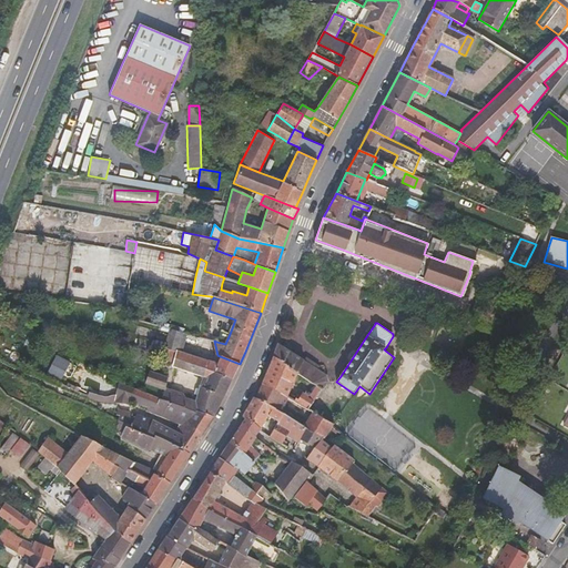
[(168,343),(171,328),(160,325),(155,340),(168,343)]
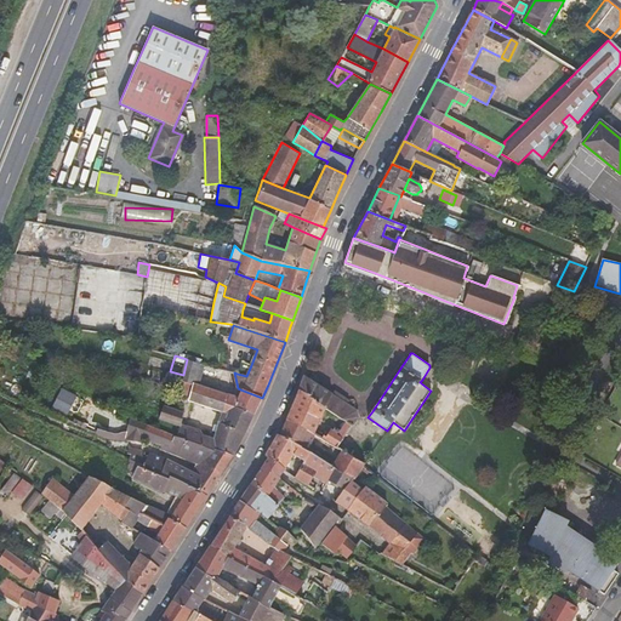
[(193,383),(199,363),(187,359),(183,375),(182,380),(193,383)]
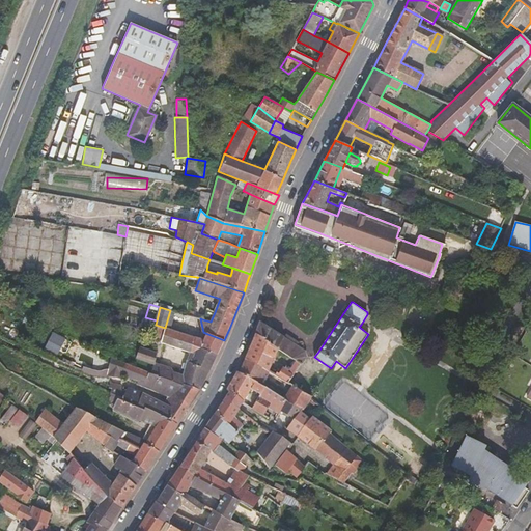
[(211,322),(215,312),(206,309),(202,319),(211,322)]
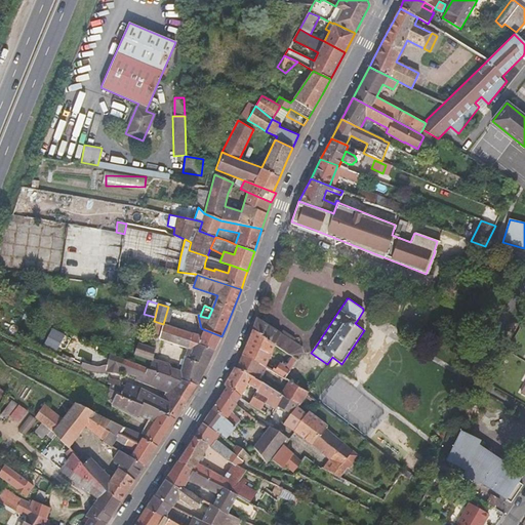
[(152,328),(154,321),(155,317),(144,314),(140,314),(137,324),(152,328)]
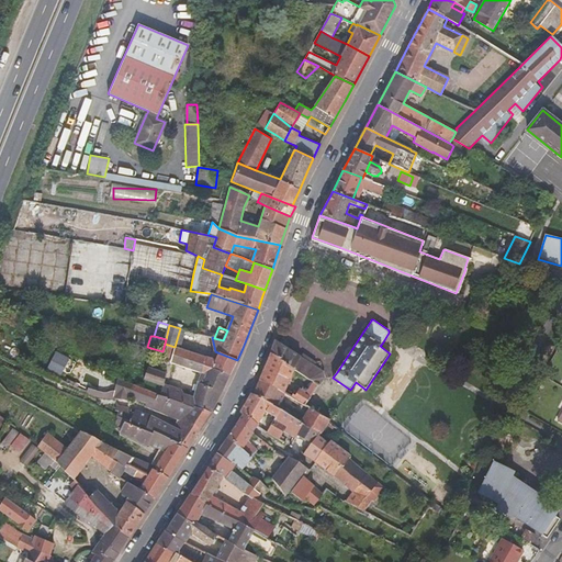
[(323,372),(313,366),(314,363),(303,356),(301,358),(274,341),(270,352),(295,369),(298,370),(313,381),(319,385),(324,378),(323,372)]
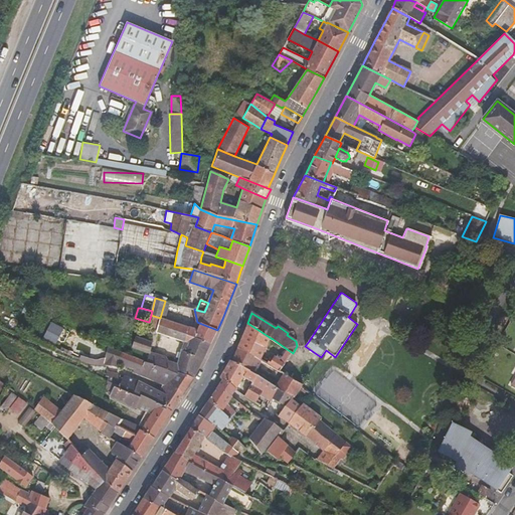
[(160,318),(151,315),(149,322),(151,323),(158,325),(160,318)]
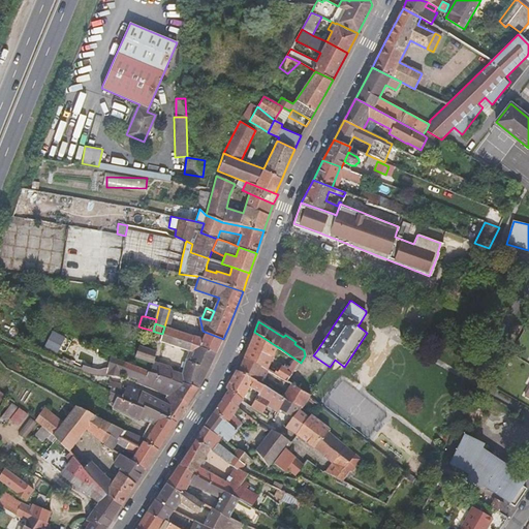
[(170,366),(153,361),(156,351),(139,345),(134,356),(153,364),(150,371),(198,389),(216,354),(192,344),(194,336),(164,327),(162,334),(155,332),(154,336),(161,338),(160,342),(190,350),(182,373),(174,371),(170,366)]
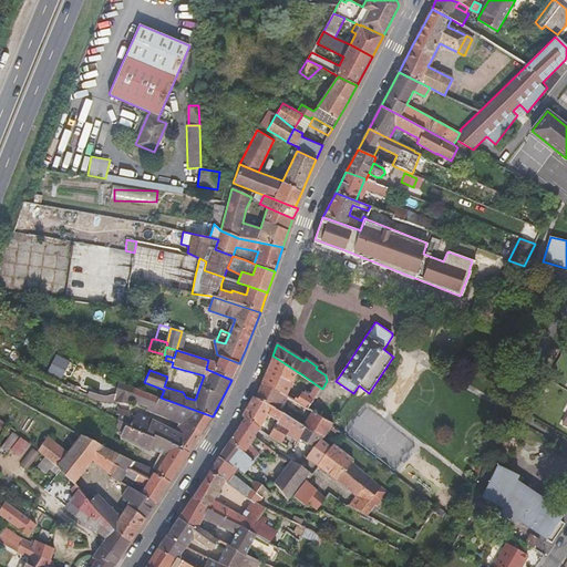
[(57,353),(48,372),(62,380),(71,360),(57,353)]
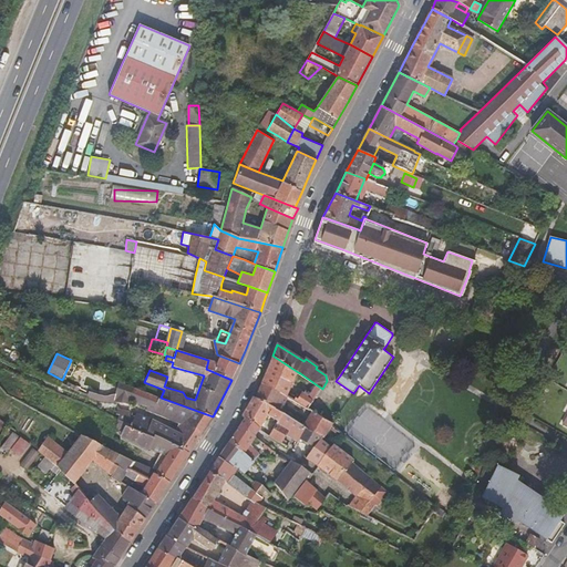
[(232,380),(239,363),(219,356),(217,363),(208,360),(206,369),(232,380)]
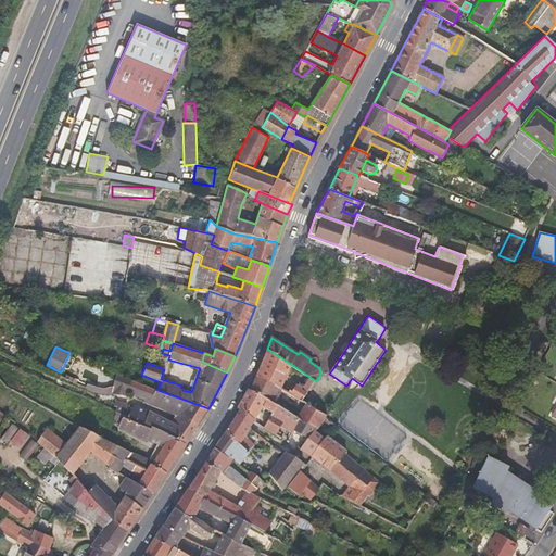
[(281,390),(292,365),(267,349),(256,376),(281,390)]
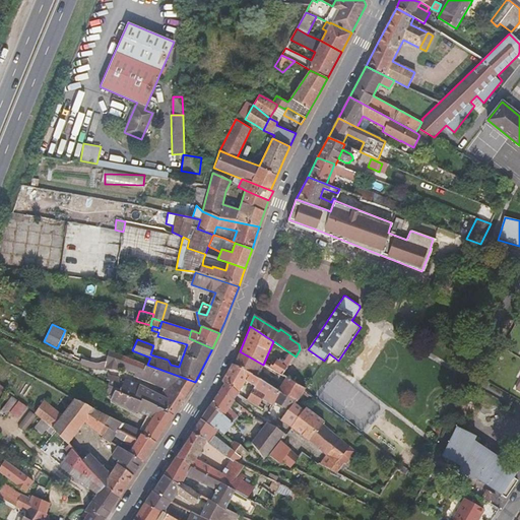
[(96,364),(91,362),(89,368),(105,369),(119,371),(120,368),(118,367),(122,355),(109,350),(106,362),(104,362),(102,362),(100,363),(96,364)]
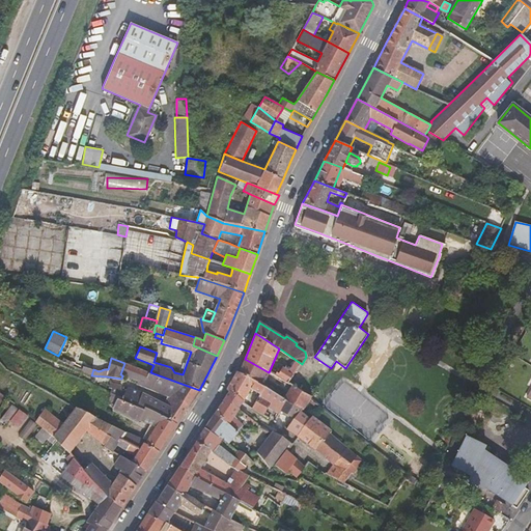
[(269,372),(245,359),(239,372),(257,383),(260,378),(266,381),(270,372),(269,372)]
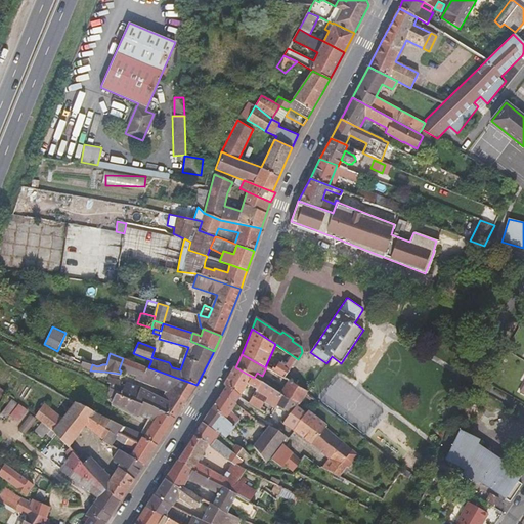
[(293,366),(298,359),(292,355),(285,366),(275,360),(271,370),(272,372),(285,379),(293,366)]
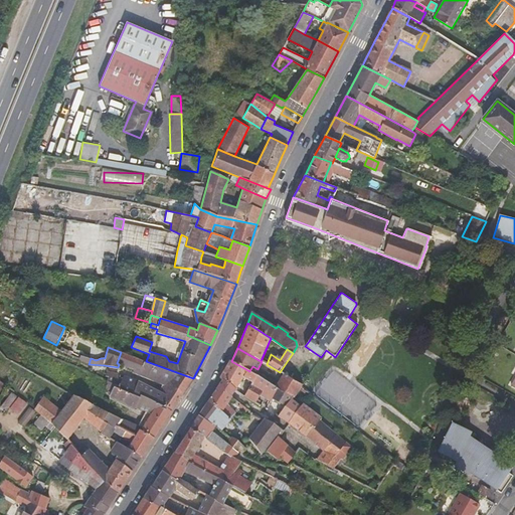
[(182,395),(193,378),(146,361),(121,352),(117,363),(119,364),(134,369),(133,373),(159,383),(156,389),(138,380),(122,375),(120,380),(117,379),(115,384),(170,411),(182,395)]
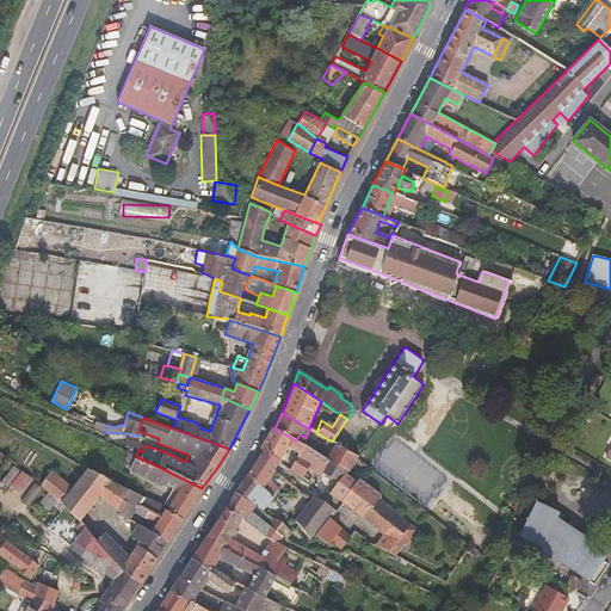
[(96,421),(94,427),(105,432),(107,425),(96,421)]
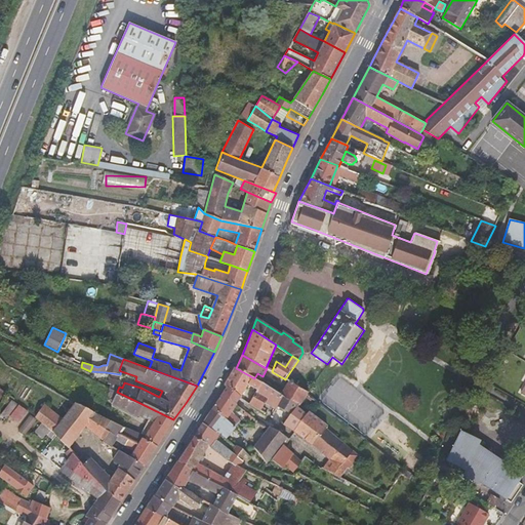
[(247,385),(257,391),(263,382),(254,378),(236,368),(235,367),(224,385),(227,387),(240,398),(247,385)]
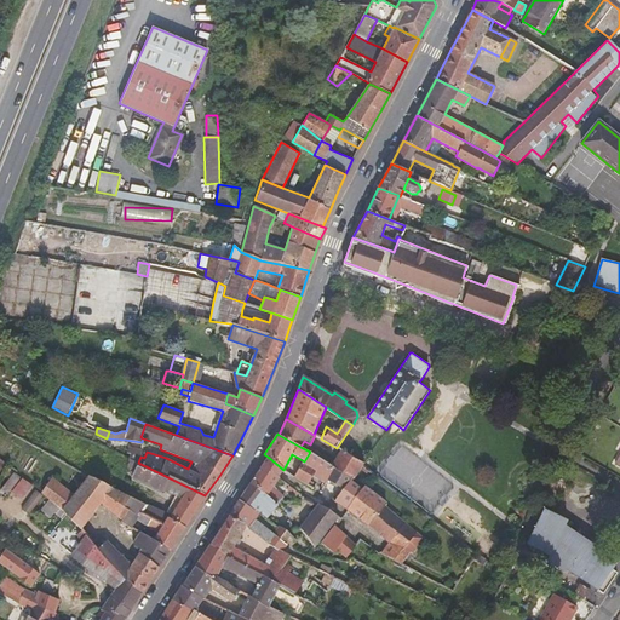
[(138,463),(141,457),(143,451),(128,447),(127,453),(131,454),(130,459),(138,463)]
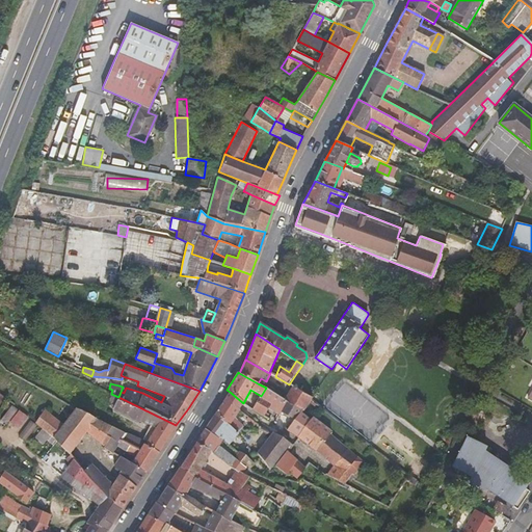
[(321,408),(311,399),(292,387),(285,399),(287,400),(303,410),(309,404),(315,408),(314,410),(318,413),(321,408)]
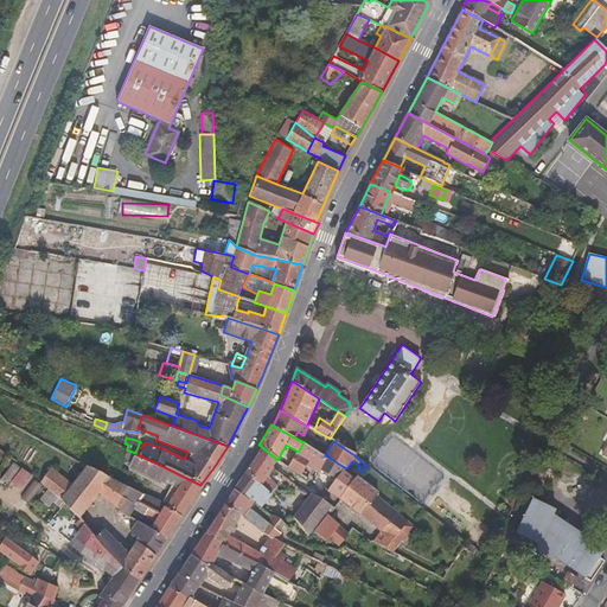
[(321,470),(327,457),(325,455),(315,449),(304,442),(298,452),(288,467),(300,474),(304,477),(307,473),(302,471),(306,465),(319,473),(321,470)]
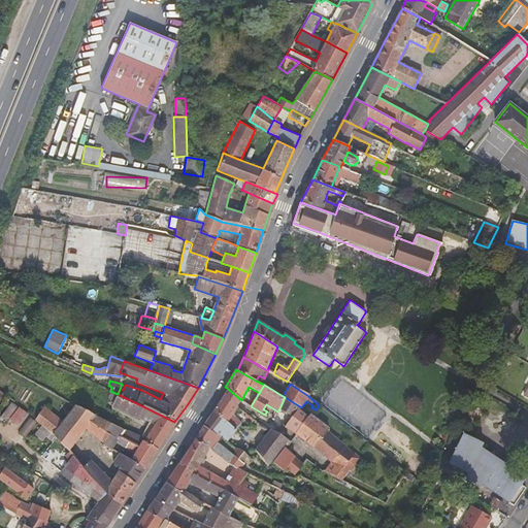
[(158,449),(174,422),(118,394),(112,406),(138,419),(155,425),(144,440),(158,449)]
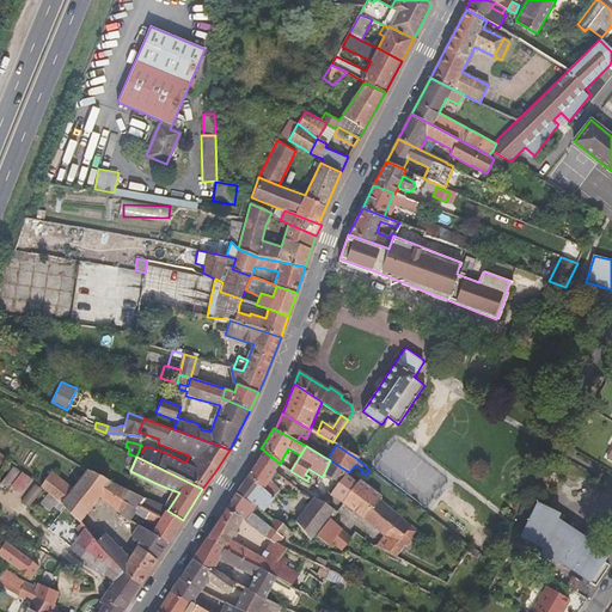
[(269,483),(276,472),(258,460),(248,477),(275,499),(281,491),(269,483)]
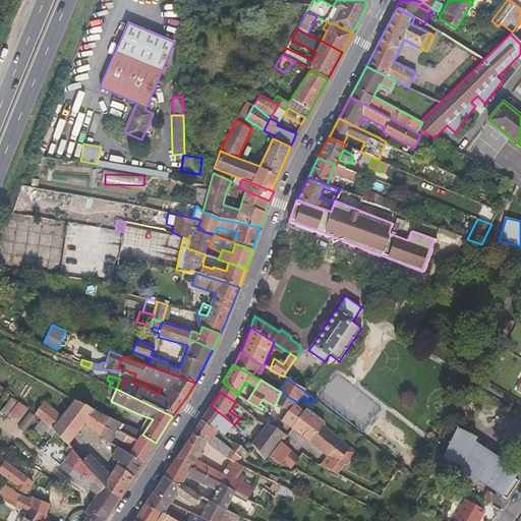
[(292,428),(304,411),(296,404),(297,402),(281,392),(276,403),(292,412),(284,423),(292,428)]
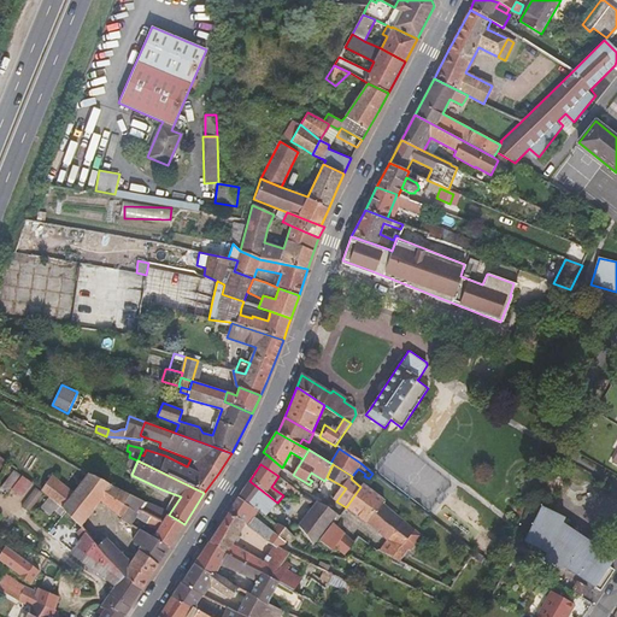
[(9,492),(23,474),(17,469),(16,468),(1,487),(9,492)]
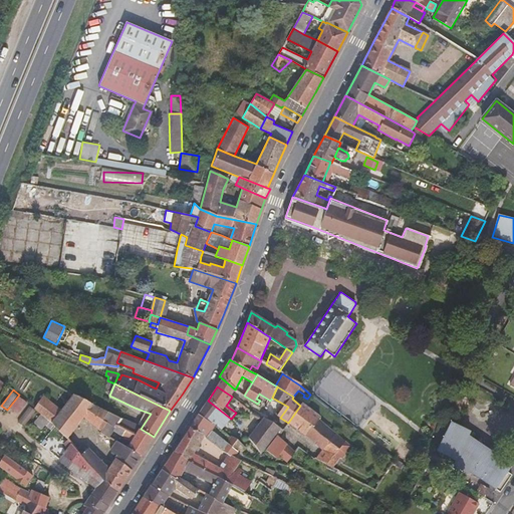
[(103,419),(108,412),(92,404),(74,394),(61,410),(43,396),(35,409),(51,422),(67,439),(67,440),(84,417),(101,432),(103,428),(107,422),(103,419)]
